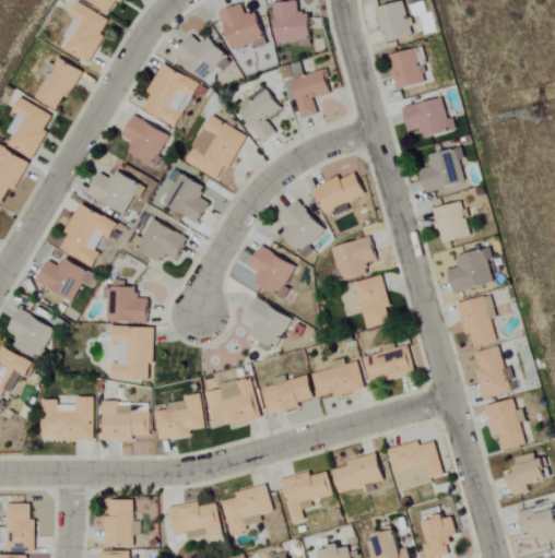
[(85,0),(106,13),(115,0),(119,3),(120,0),(85,0)]
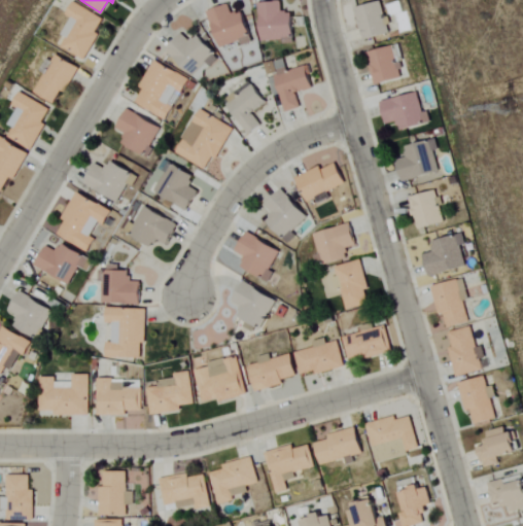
[(256,2),(258,40),(291,38),(290,11),(279,12),(279,1),(256,2)]
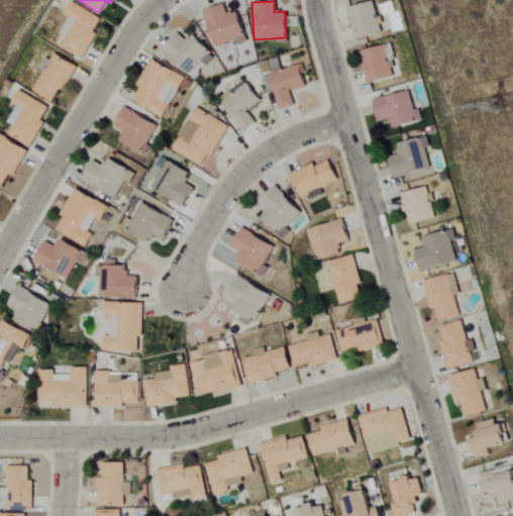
[(99,16),(68,2),(63,15),(67,17),(59,34),(62,36),(57,46),(83,59),(94,32),(92,31),(99,16)]
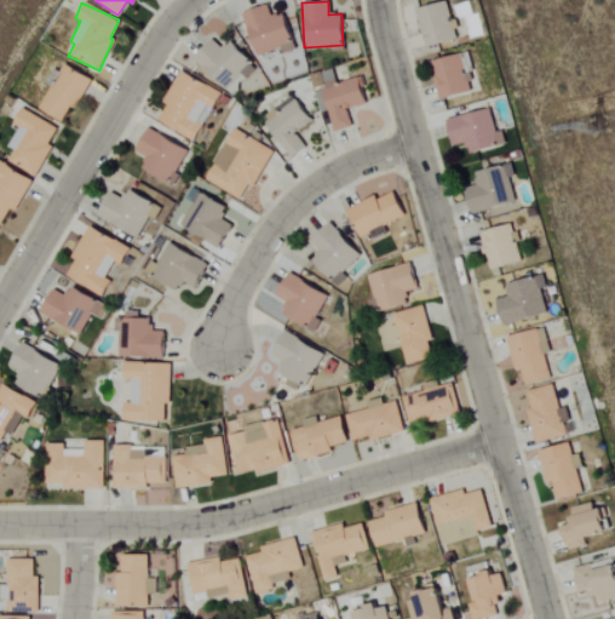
[(423,45),(453,40),(447,3),(417,7),(423,45)]
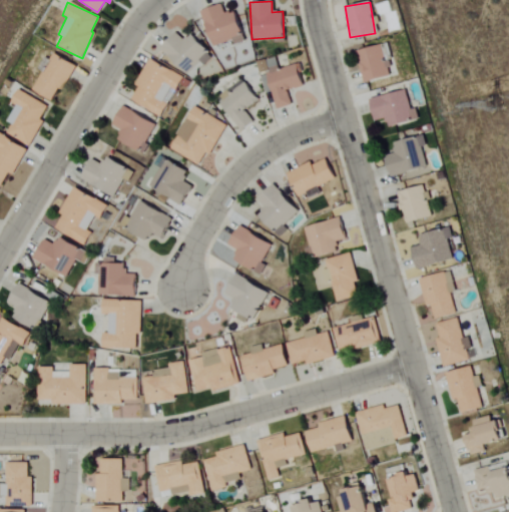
[(211,46),(231,39),(232,44),(243,40),(233,10),(223,14),(220,4),(199,10),(211,46)]
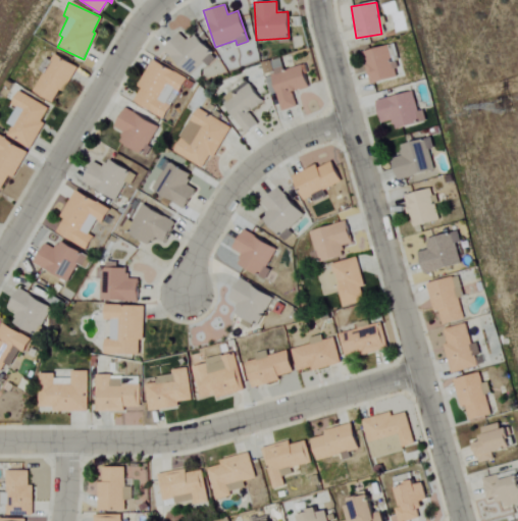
[(162,49),(194,80),(213,58),(207,52),(209,49),(193,34),(186,40),(177,33),(162,49)]
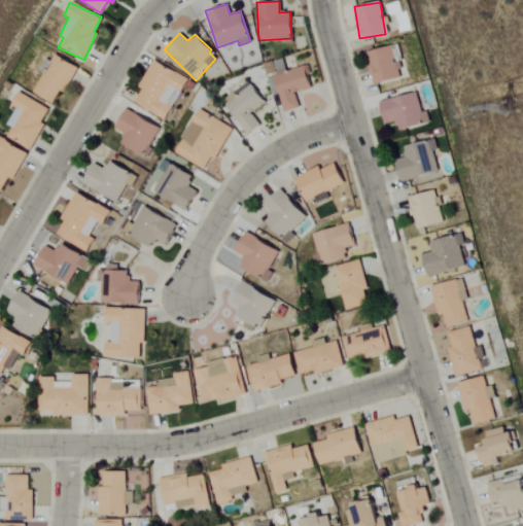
[(398,78),(391,45),(364,51),(372,84),(398,78)]
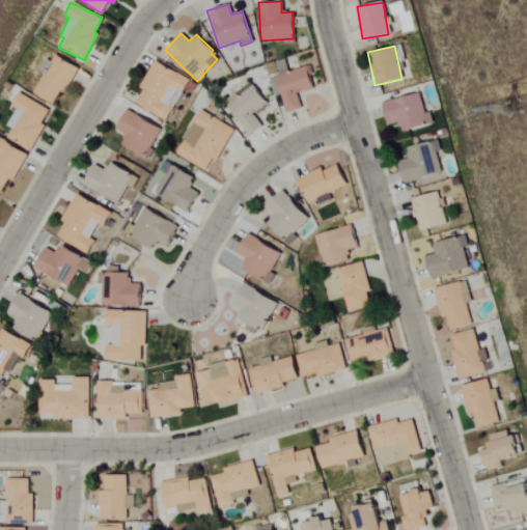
[(63,93),(78,67),(51,53),(39,73),(43,74),(31,92),(52,104),(59,90),(63,93)]
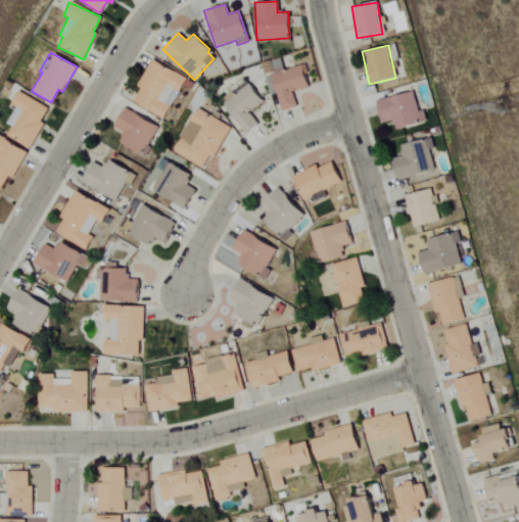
[(132,101),(160,117),(175,90),(178,92),(186,78),(151,59),(136,87),(139,88),(132,101)]
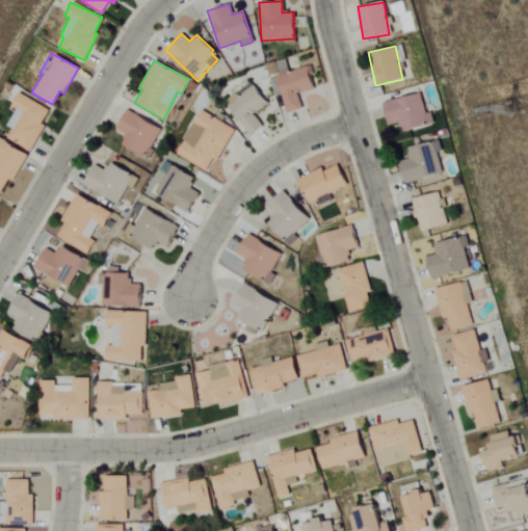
[(275,75),(285,112),(300,108),(296,94),(314,88),(309,68),(275,75)]
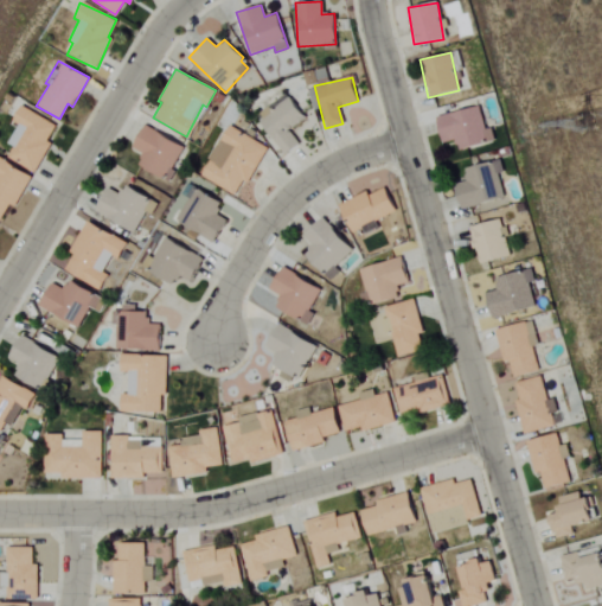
[(299,145),(288,128),(303,119),(288,94),(256,115),(282,155),(299,145)]
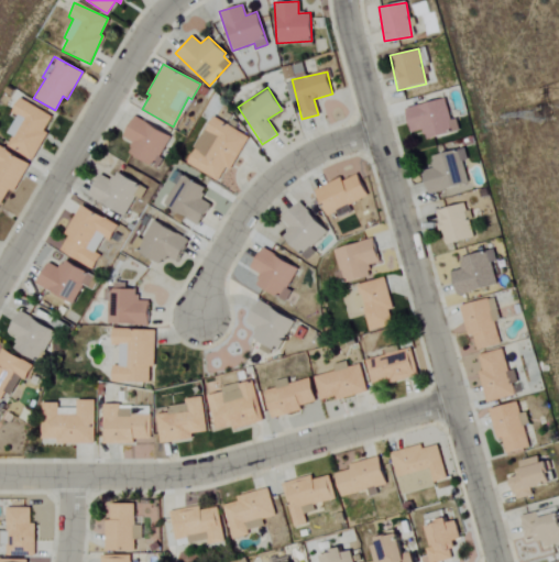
[(52,116),(19,98),(11,112),(15,114),(6,133),(11,135),(6,146),(31,161),(46,132),(43,130),(52,116)]
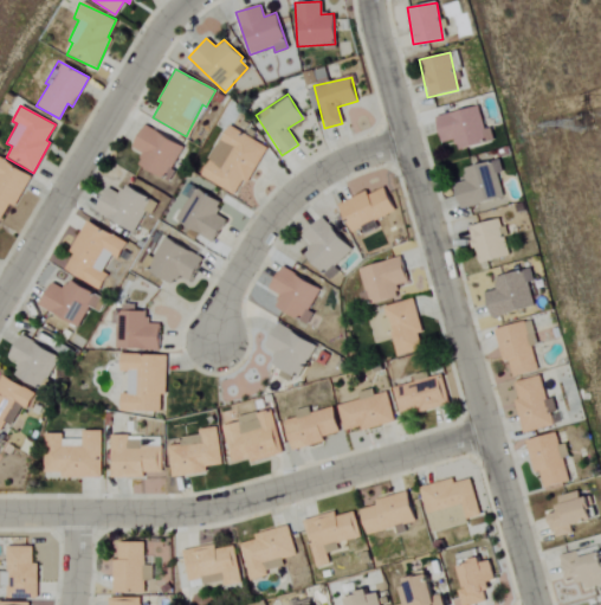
[(493,141),(490,128),(483,129),(478,105),(435,116),(441,142),(454,140),(457,149),(493,141)]
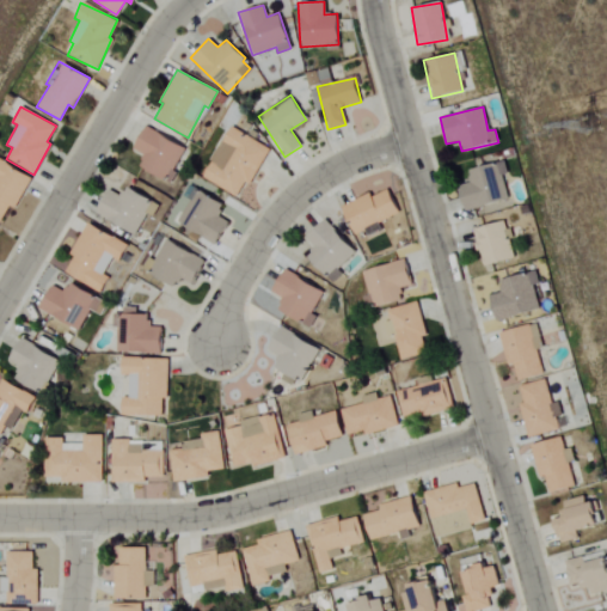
[(133,148),(143,154),(138,165),(165,181),(183,147),(146,127),(133,148)]
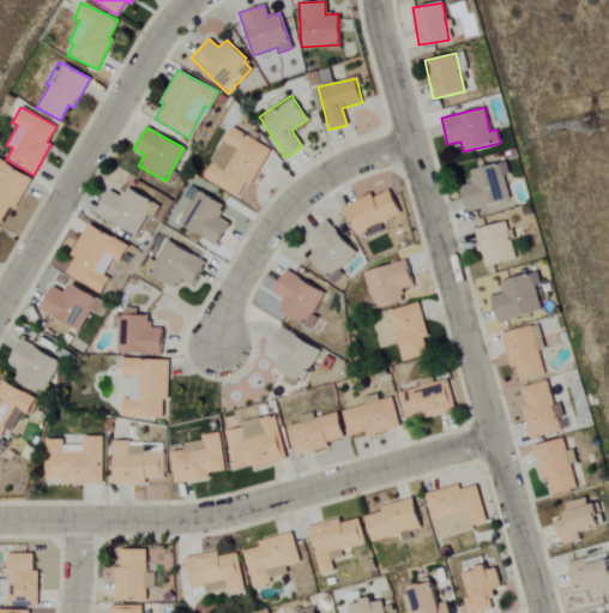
[(237,197),(245,182),(251,185),(269,146),(227,127),(202,180),(237,197)]
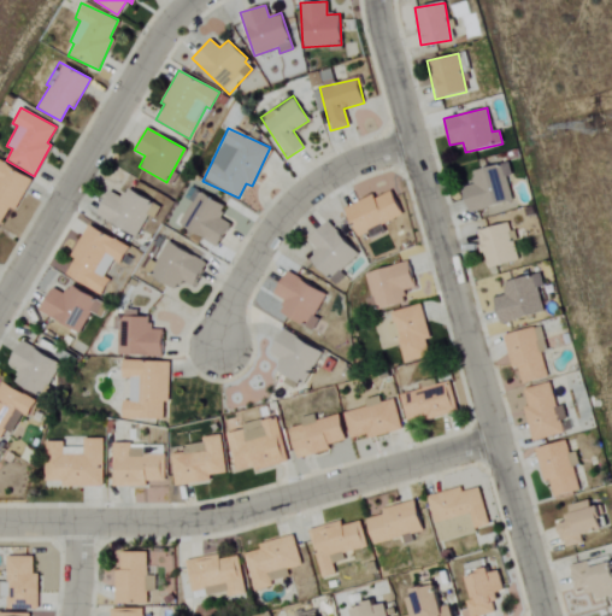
[(0,222),(9,207),(13,210),(31,179),(0,160),(0,222)]
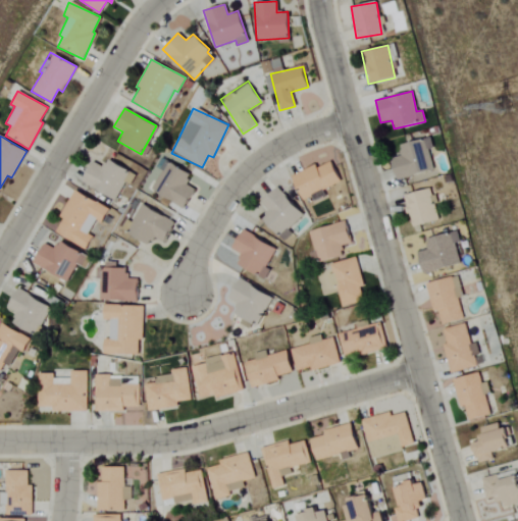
[(399,145),(401,155),(393,157),(397,178),(431,171),(425,139),(399,145)]
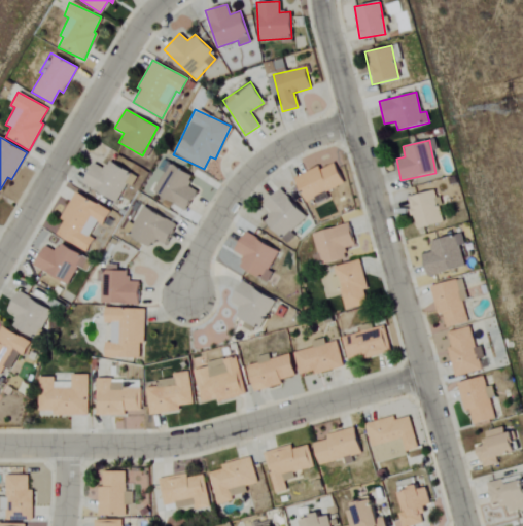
[(81,184),(115,201),(130,172),(108,161),(103,169),(92,163),(81,184)]
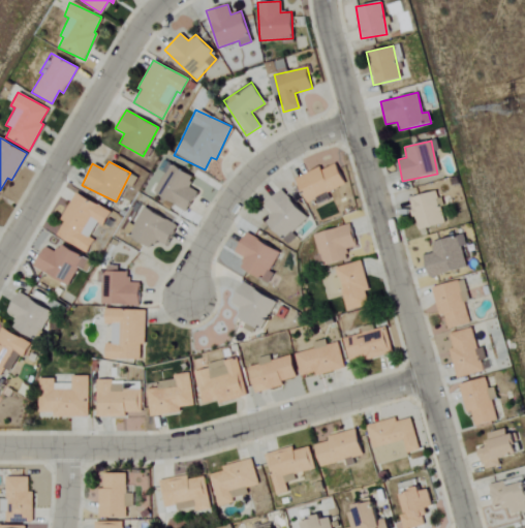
[(319,166),(295,178),(306,202),(345,184),(336,163),(321,169),(319,166)]
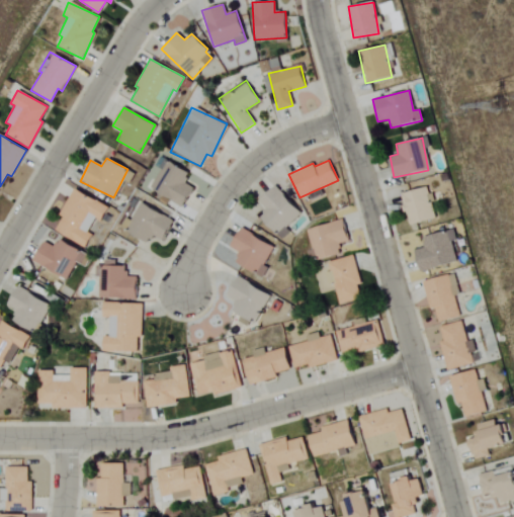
[(149,188),(182,207),(193,187),(183,182),(186,175),(163,162),(149,188)]
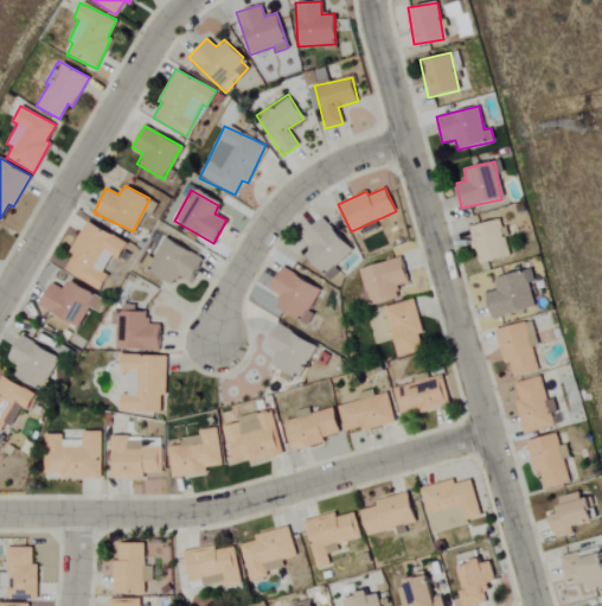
[(334,266),(352,250),(324,217),(302,236),(312,246),(303,253),(328,280),(338,270),(334,266)]
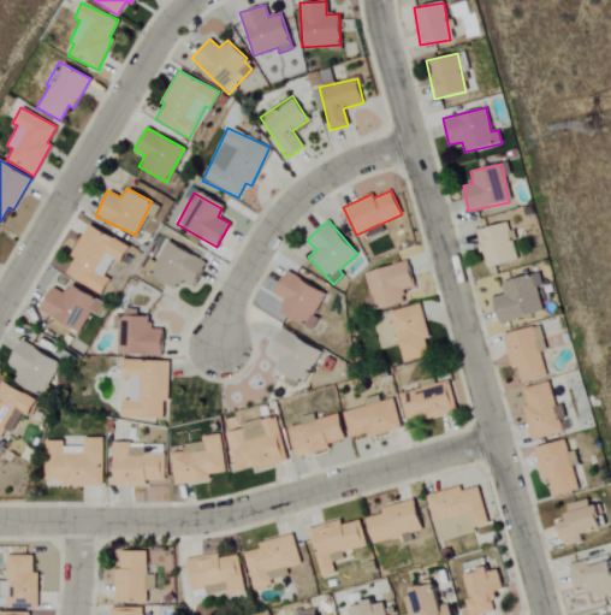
[(476,229),(484,267),(515,261),(508,223),(476,229)]
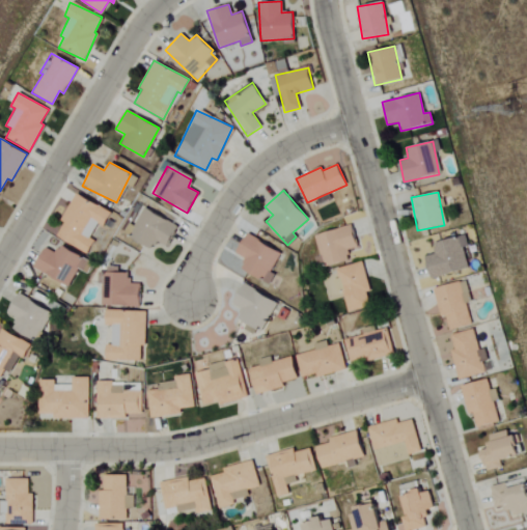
[(110,212),(75,193),(59,222),(62,223),(55,236),(86,253),(93,241),(88,238),(95,223),(103,226),(110,212)]
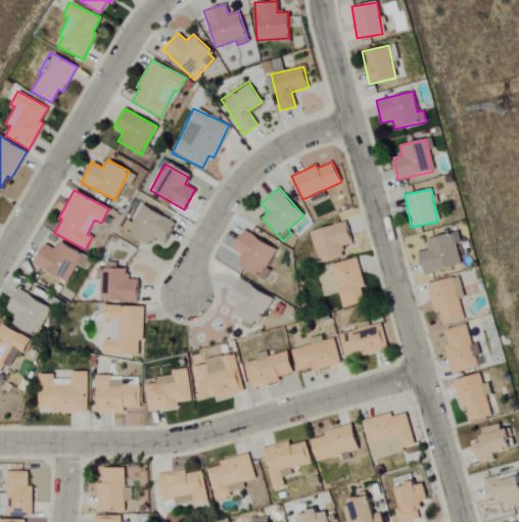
[(132,223),(125,220),(120,231),(149,243),(152,238),(164,243),(175,220),(139,205),(132,223)]
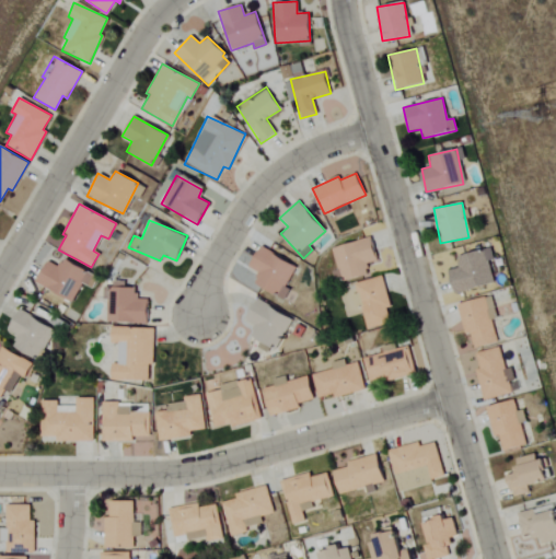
[(329,247),(338,281),(368,275),(365,264),(375,260),(370,237),(329,247)]
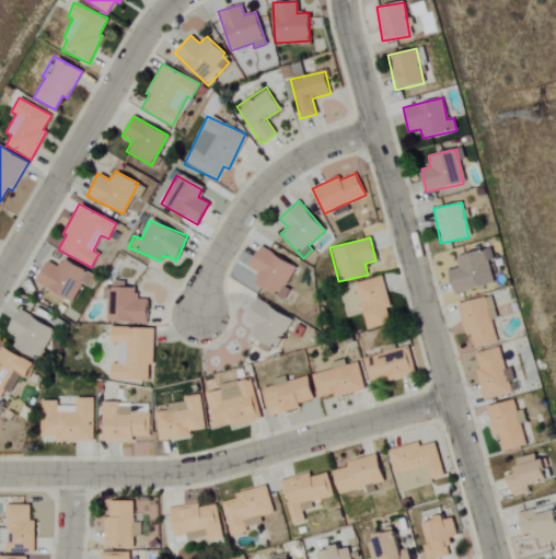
[(296,268),(263,245),(248,267),(259,274),(254,281),(282,300),(289,289),(284,286),(296,268)]
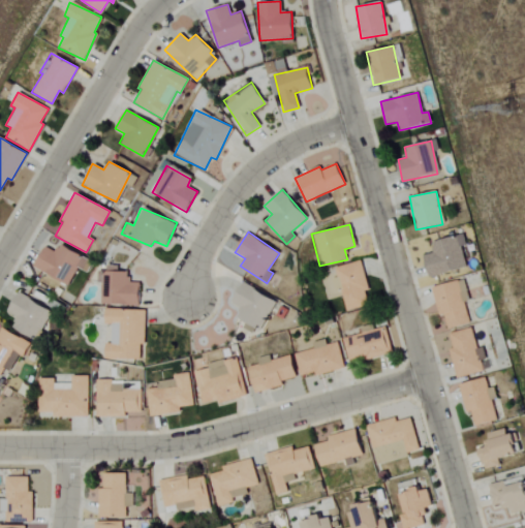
[(429,277),(466,268),(460,246),(465,244),(463,234),(431,242),(434,252),(423,254),(429,277)]
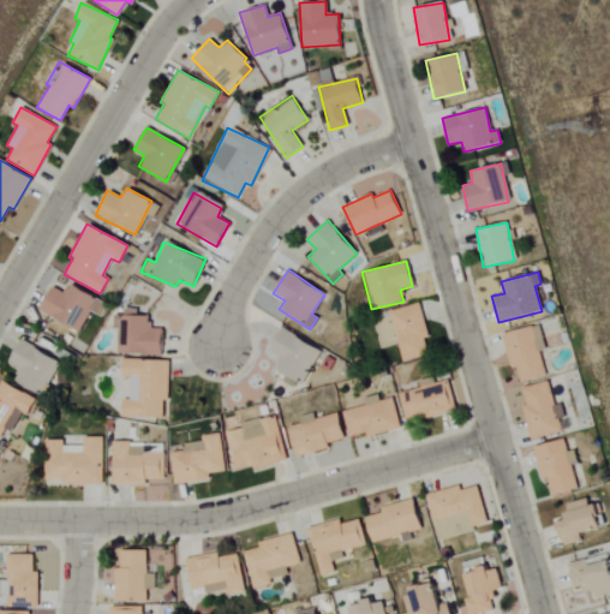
[(88,311),(100,316),(106,302),(67,286),(64,292),(51,287),(40,314),(79,331),(88,311)]
